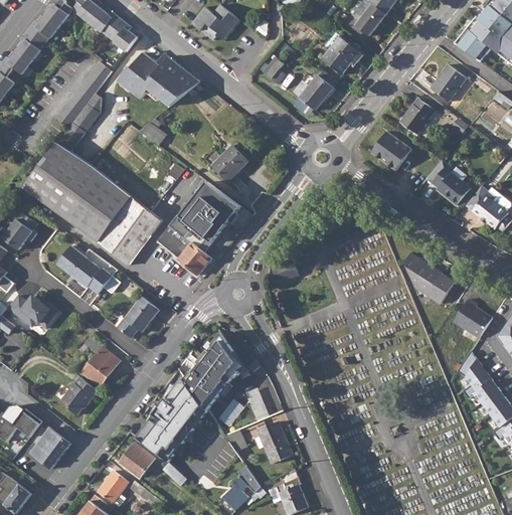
[(0,102),(16,81),(7,74),(14,66),(22,73),(42,48),(41,47),(49,37),(51,38),(69,14),(68,13),(72,8),(66,3),(65,1),(64,0),(62,0),(52,10),(22,40),(23,40),(9,57),(7,55),(0,63),(0,102)]
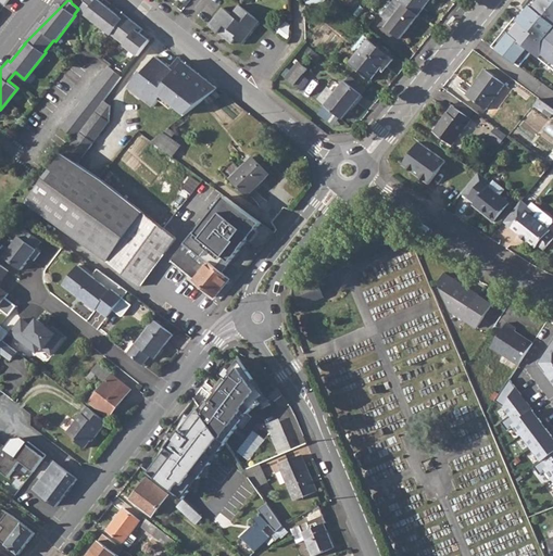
[(38,22),(22,41),(24,43),(57,11),(67,0),(65,0),(64,0),(55,11),(53,9),(40,24),(38,22)]
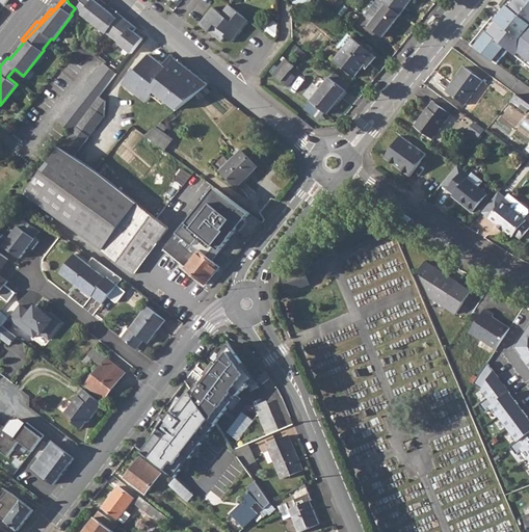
[(87,0),(79,0),(79,1),(80,3),(76,7),(81,11),(80,14),(104,33),(106,31),(117,42),(116,44),(129,54),(141,38),(132,30),(134,28),(114,12),(112,16),(98,4),(96,5),(87,0)]
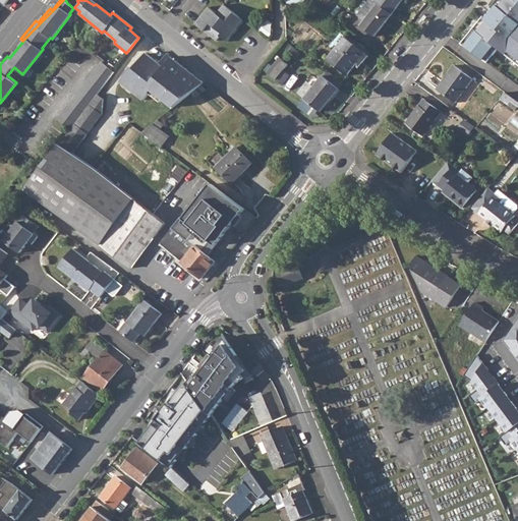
[(372,0),(371,0),(365,0),(353,16),(361,22),(359,25),(371,36),(389,13),(372,0)]
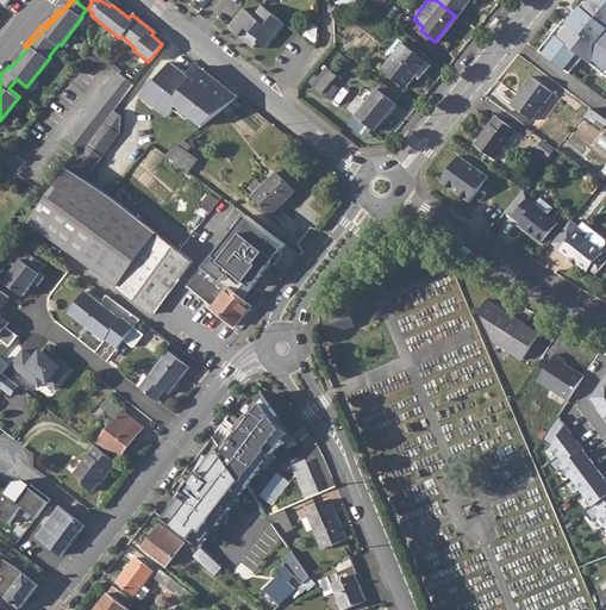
[(436,0),(455,16),(467,0),(436,0)]
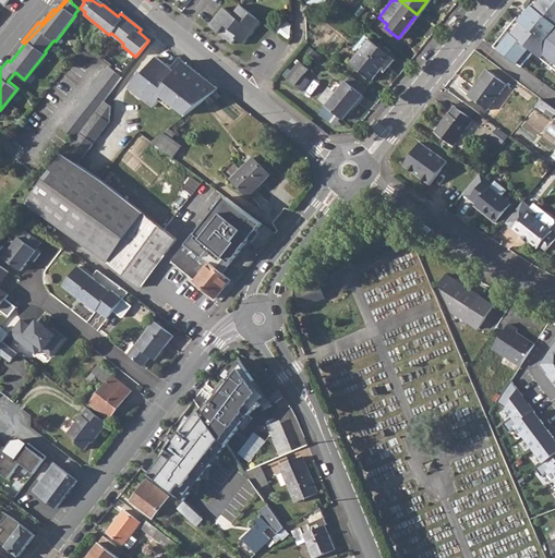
[(554,0),(528,0),(527,2),(554,26),(554,0)]
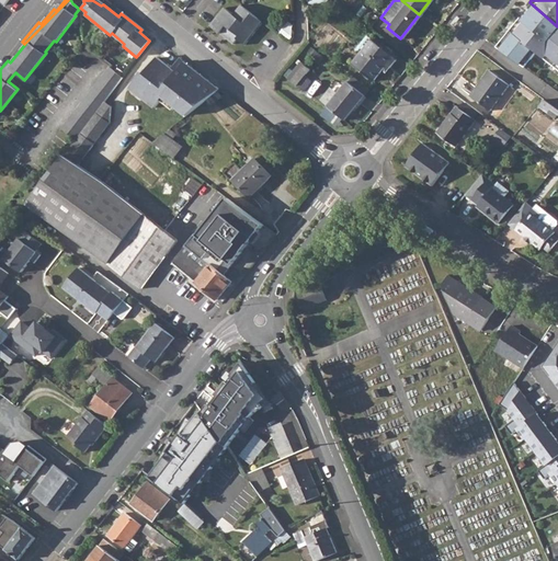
[(557,26),(530,2),(526,7),(528,9),(522,19),(519,16),(494,46),(521,66),(532,53),(557,71),(557,26)]
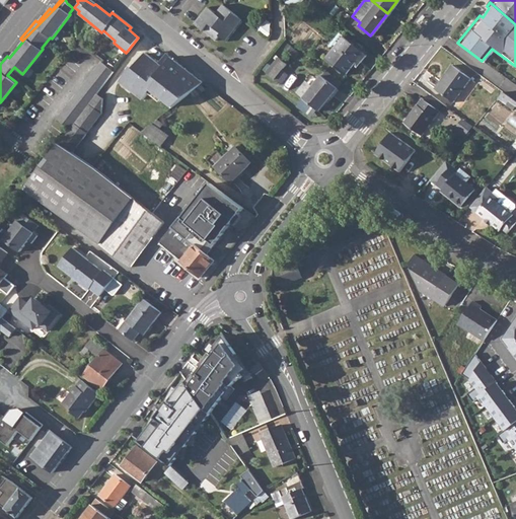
[(240,21),(221,5),(214,14),(205,7),(192,24),(213,42),(217,36),(224,42),(240,21)]
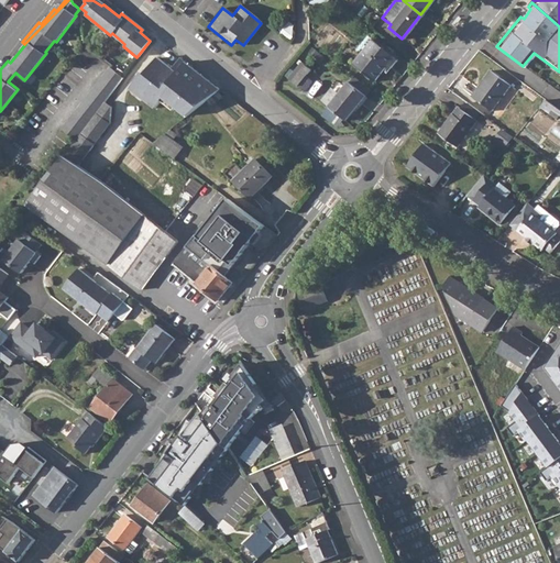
[(373,80),(381,70),(384,67),(387,70),(396,58),(365,35),(354,48),(360,53),(352,64),(373,80)]
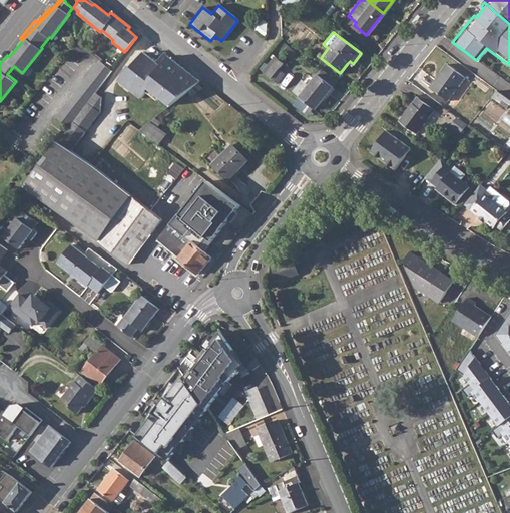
[(286,47),(283,51),(289,56),(292,52),(286,47)]
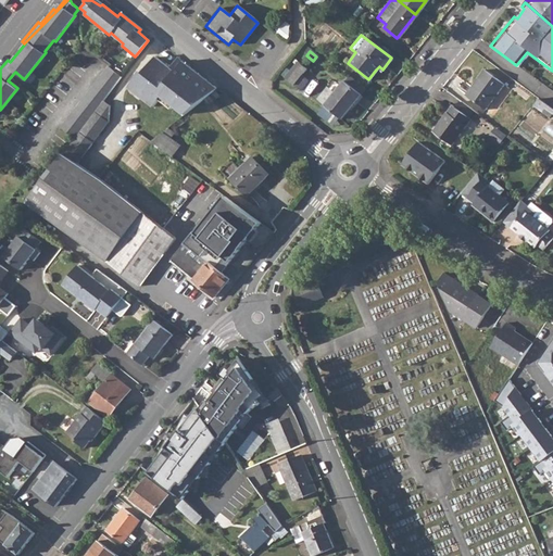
[(128,88),(140,98),(142,95),(154,103),(156,100),(160,97),(172,106),(183,115),(216,89),(181,62),(173,72),(168,77),(164,73),(168,68),(162,63),(155,59),(142,75),(140,73),(128,88)]
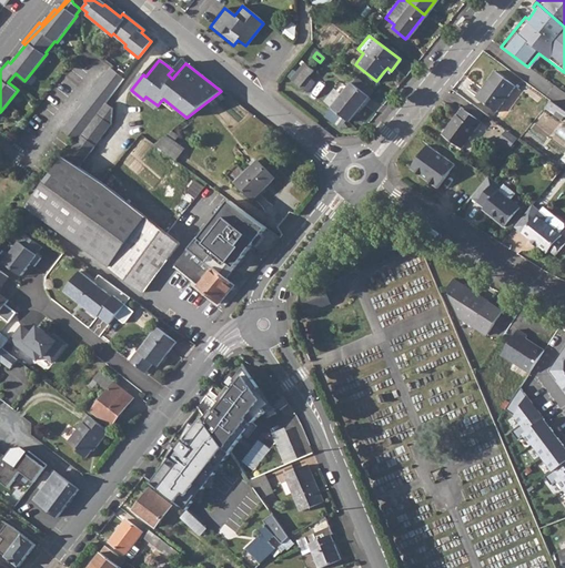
[(301,63),(288,79),(298,87),(310,71),(301,63)]
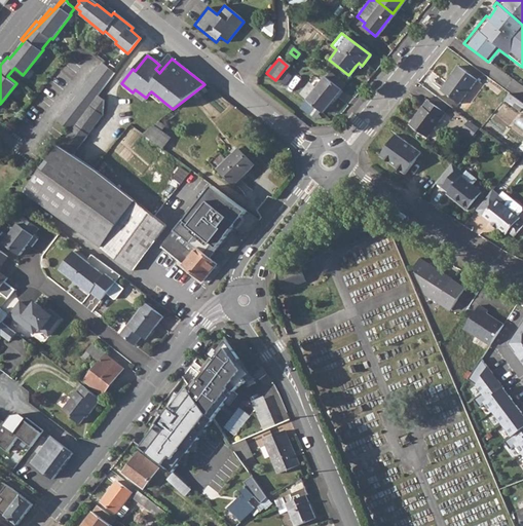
[(54,120),(69,132),(114,73),(101,63),(54,120)]
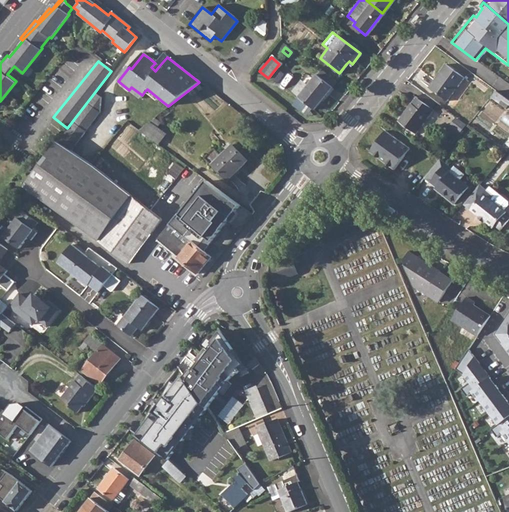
[(443,64),(426,88),(445,101),(461,78),(443,64)]
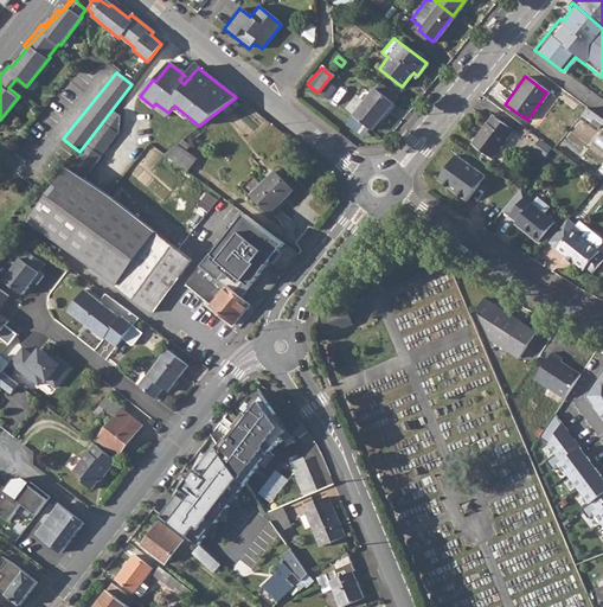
[(372,88),(352,115),(370,129),(391,103),(372,88)]
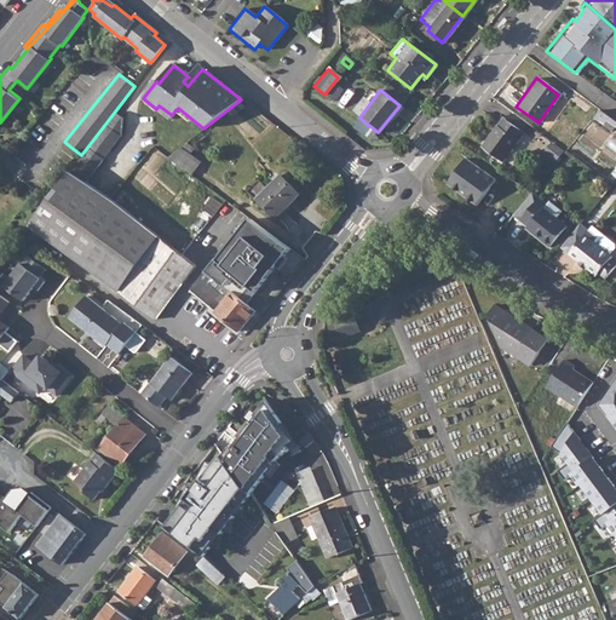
[(597,109),(591,116),(602,125),(604,120),(608,116),(597,109)]
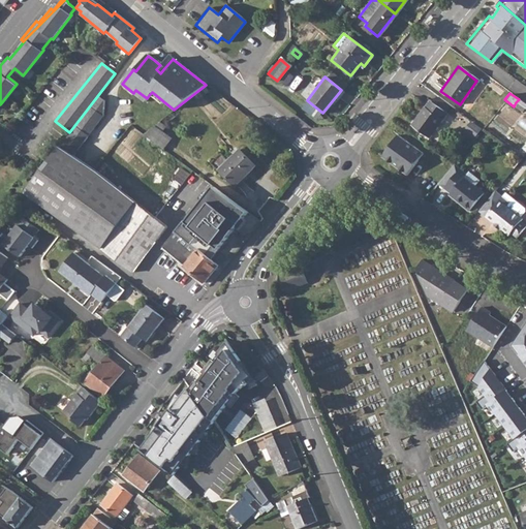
[(445,110),(449,104),(436,95),(432,100),(445,110)]
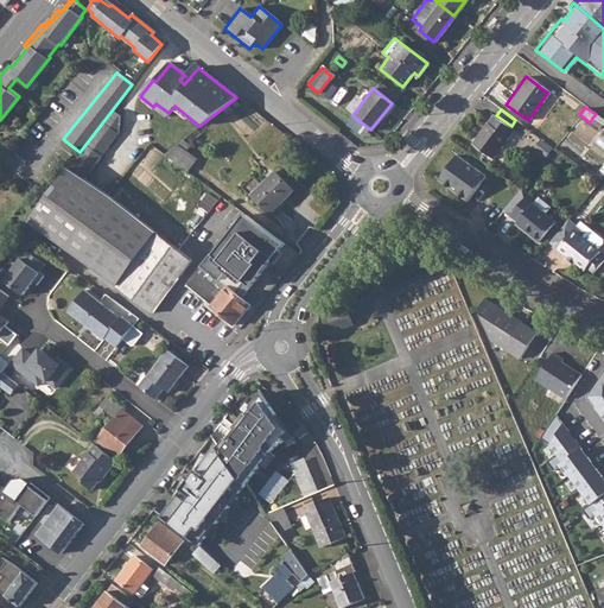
[(508,128),(494,116),(491,115),(470,144),(490,159),(512,131),(508,128)]
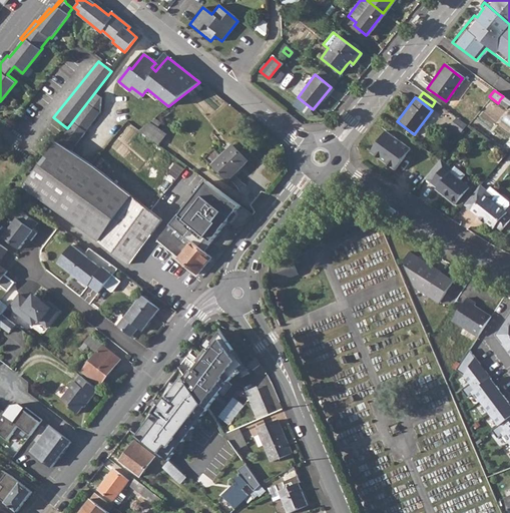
[(455,117),(446,129),(456,137),(466,125),(455,117)]
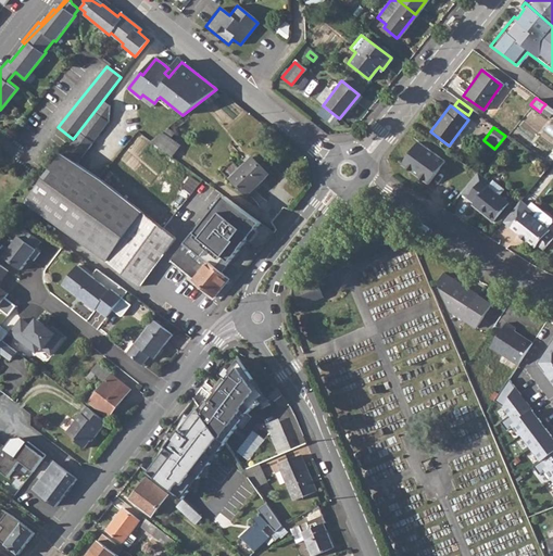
[(161,133),(149,141),(171,158),(178,146),(167,137),(161,133)]
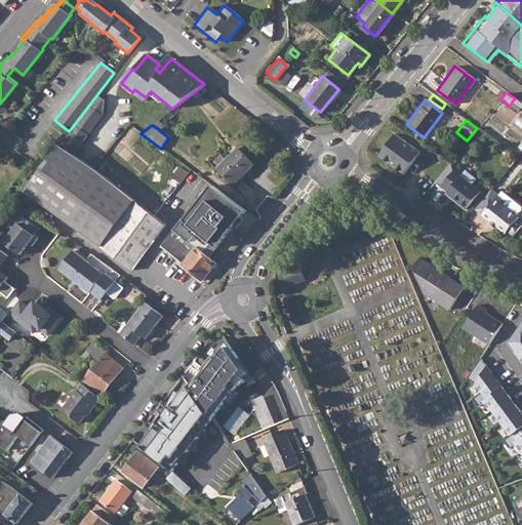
[(379,152),(377,156),(402,173),(418,152),(393,133),(379,152)]
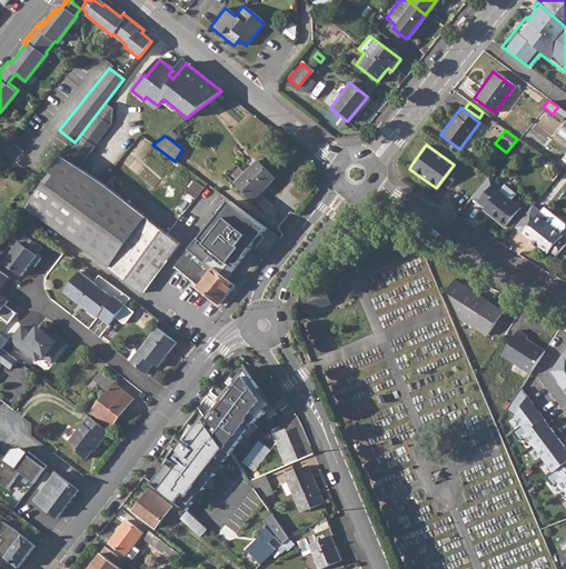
[(63,158),(26,207),(140,292),(176,241),(105,185),(97,179),(63,158)]
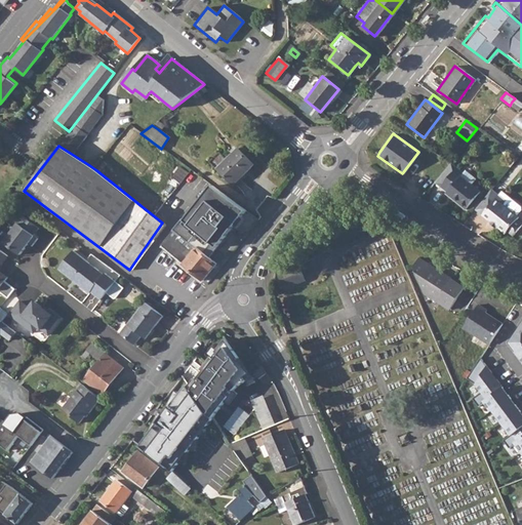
[(237,149),(217,167),(233,184),(252,164),(237,149)]
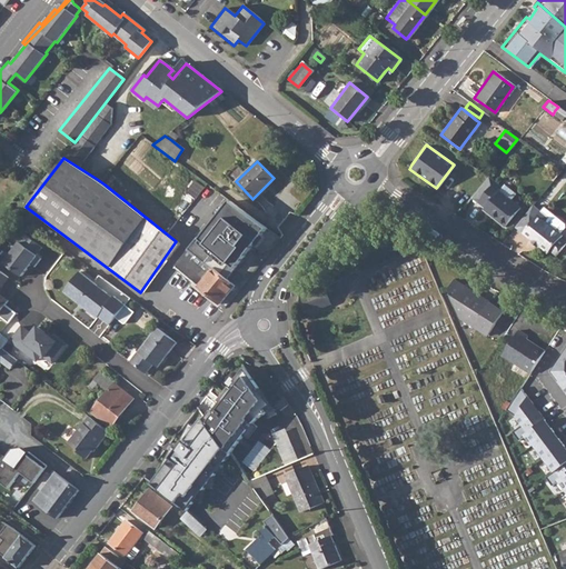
[(493,182),(476,202),(483,208),(482,209),(503,227),(518,208),(508,200),(514,193),(502,183),(499,187),(493,182)]
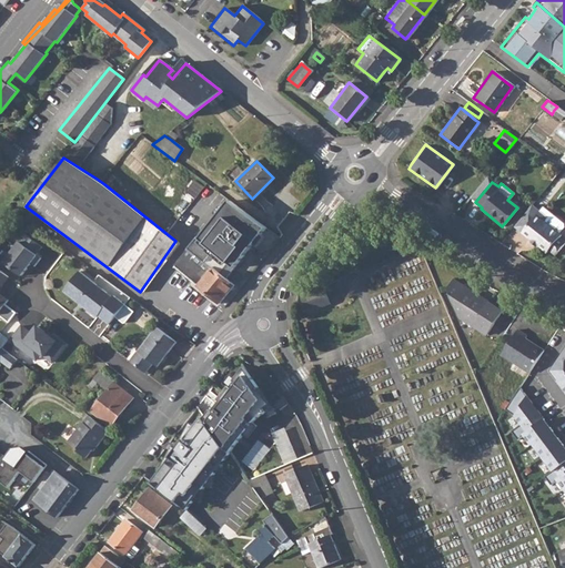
[(229,200),(198,239),(233,267),(265,226),(229,200)]
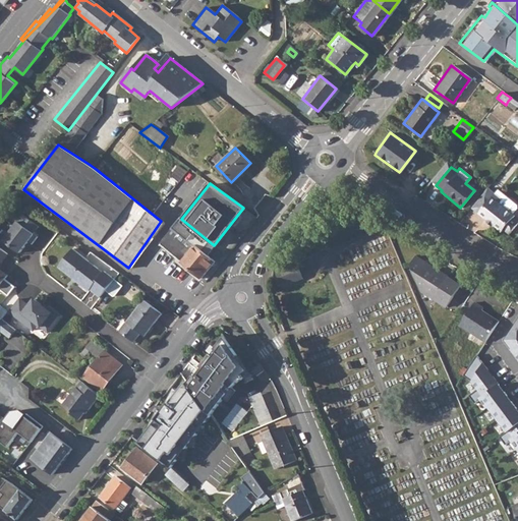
[(493,193),(476,214),(499,231),(501,229),(507,234),(517,222),(511,217),(512,215),(497,203),(500,199),(493,193)]
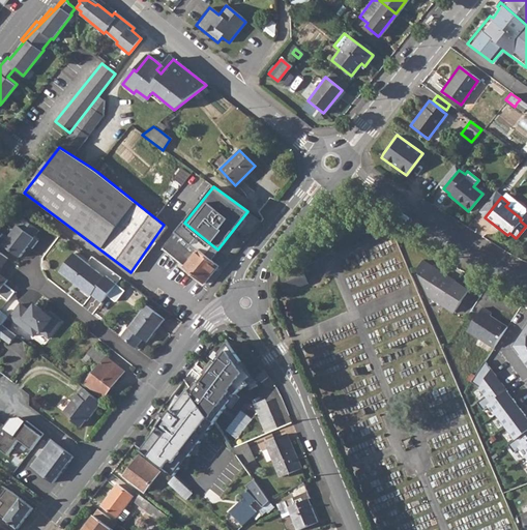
[(26,246),(30,248),(36,240),(31,237),(36,230),(22,218),(1,245),(18,258),(26,246)]
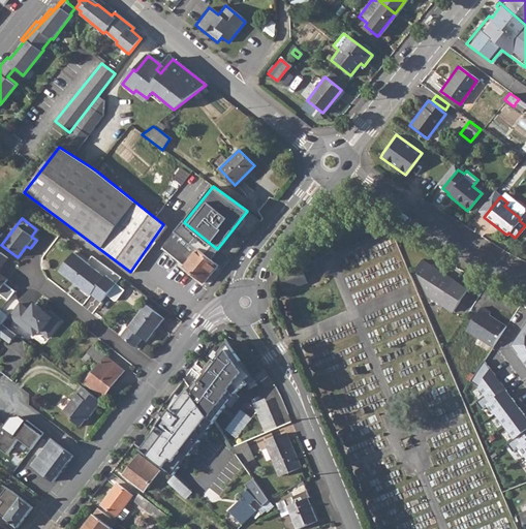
[(217,249),(184,222),(182,220),(173,231),(208,260),(217,249)]
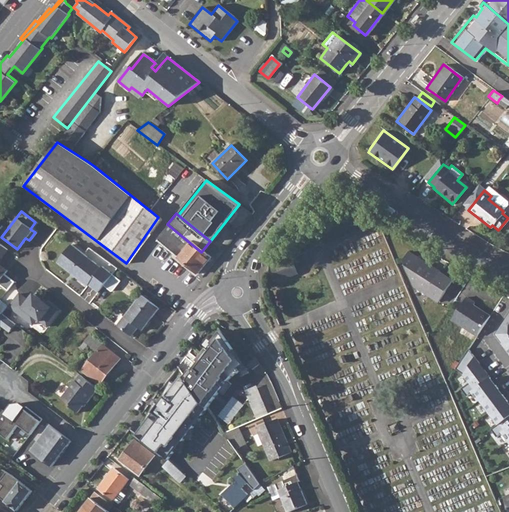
[(201,252),(167,224),(155,239),(195,272),(208,258),(201,252)]
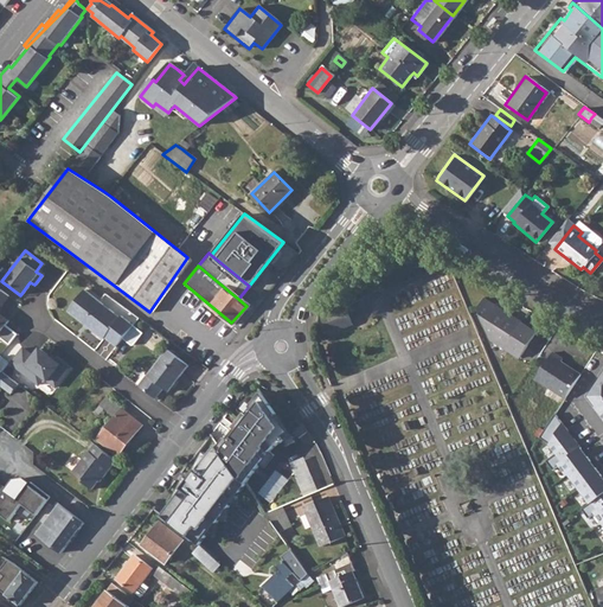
[(116,318),(82,289),(65,312),(101,339),(102,337),(114,347),(130,325),(119,315),(116,318)]
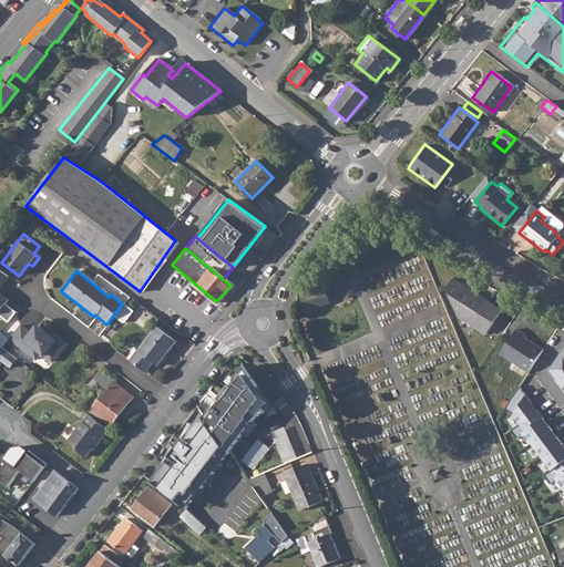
[(6,277),(0,272),(0,318),(6,322),(13,312),(2,305),(4,300),(0,297),(0,285),(6,277)]
